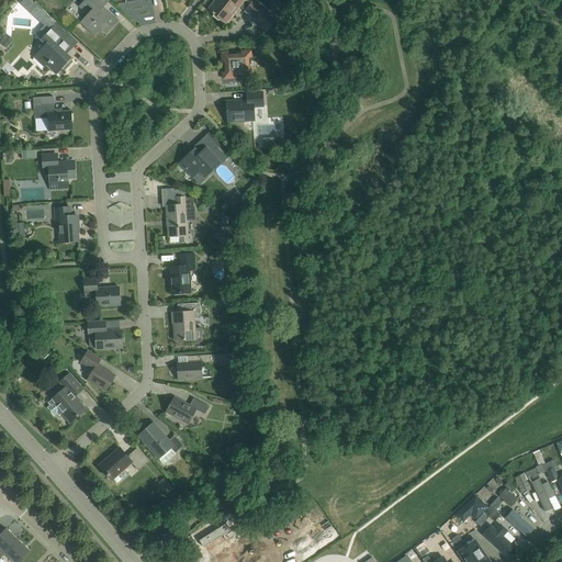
[(108,1),(105,0),(88,0),(87,1),(86,0),(79,8),(88,15),(81,23),(94,35),(100,29),(105,34),(116,22),(102,8),(108,1)]
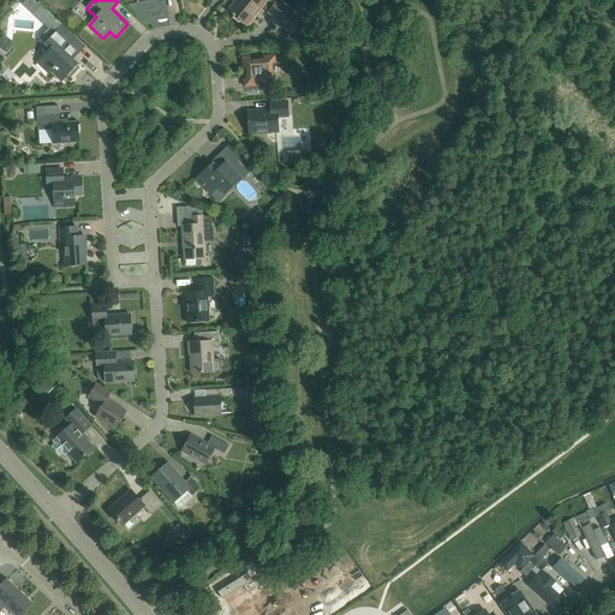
[(267,1),(264,0),(238,0),(228,12),(234,17),(234,16),(246,25),(262,7),(268,12),(268,13),(281,23),(279,27),(292,36),(303,22),(278,0),(273,7),(266,1),(267,1)]
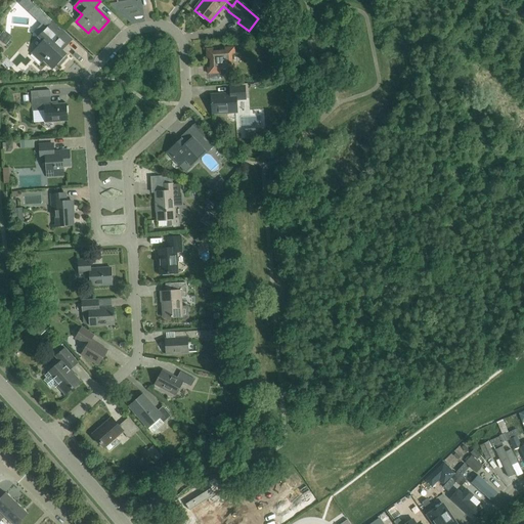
[(63,32),(53,22),(51,25),(38,38),(43,42),(32,53),(32,54),(30,56),(39,64),(41,61),(41,62),(43,60),(52,69),(66,54),(61,51),(72,40),(63,32)]
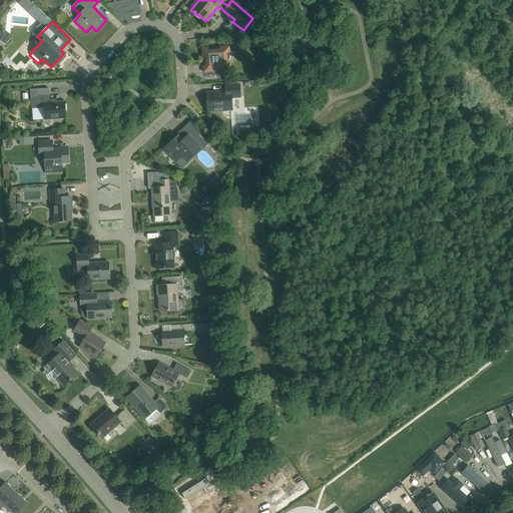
[(7,29),(0,35),(0,37),(7,45),(15,38),(7,29)]
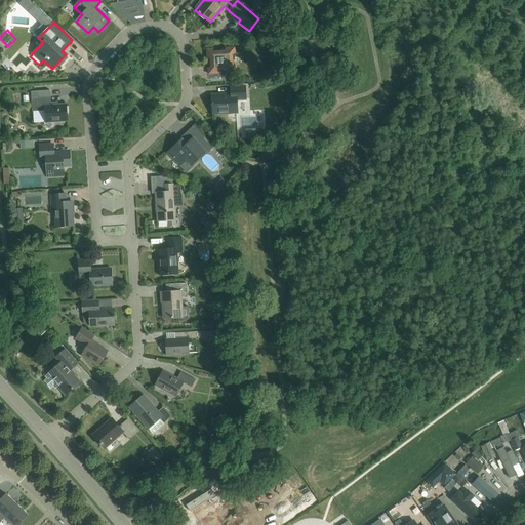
[(235,54),(235,47),(225,48),(225,51),(213,52),(213,49),(206,49),(207,59),(210,59),(210,68),(207,68),(208,75),(220,74),(220,72),(227,72),(227,74),(236,73),(236,66),(233,67),(232,54),(235,54)]
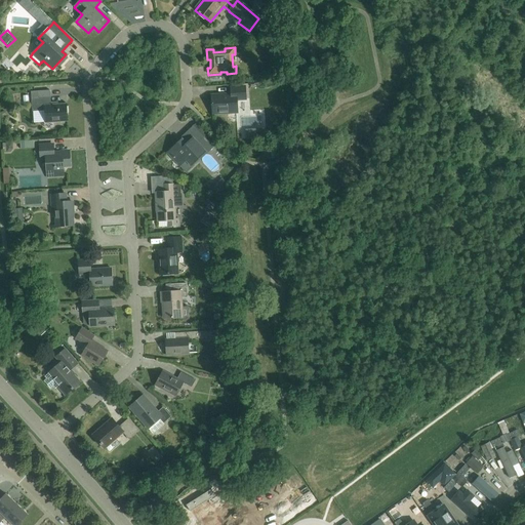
[(9,58),(3,64),(11,72),(16,66),(9,58)]
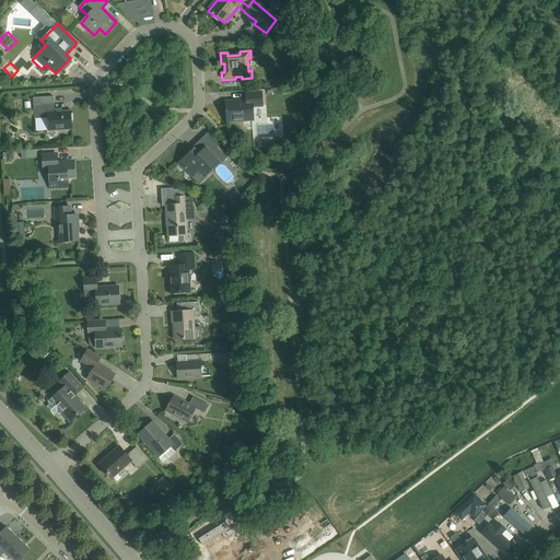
[(261,106),(261,93),(245,94),(246,101),(225,102),(226,121),(253,120),(252,106),(261,106)]
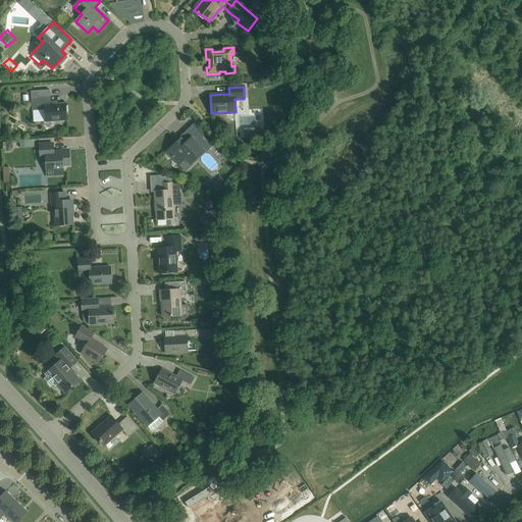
[(45,110),(45,121),(43,122),(44,126),(45,128),(52,127),(54,126),(53,121),(66,120),(65,104),(50,105),(50,98),(31,99),(32,111),(45,110)]
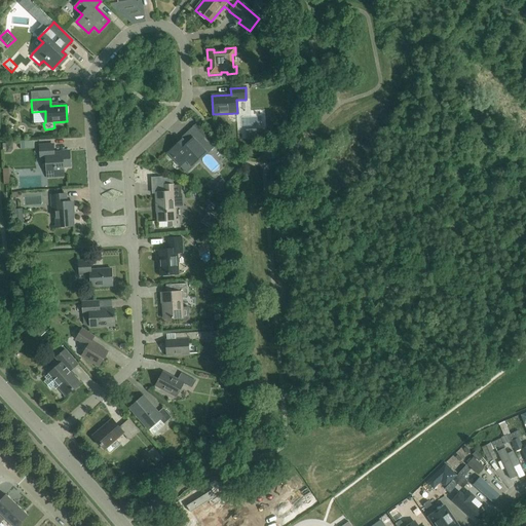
[(191,165),(193,167),(217,146),(202,130),(194,138),(187,145),(182,140),(167,154),(180,167),(186,161),(190,166),(191,165)]
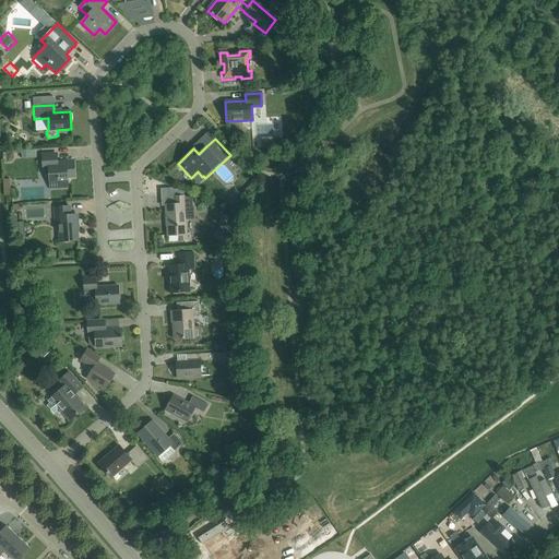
[(12,162),(12,152),(2,153),(3,163),(12,162)]
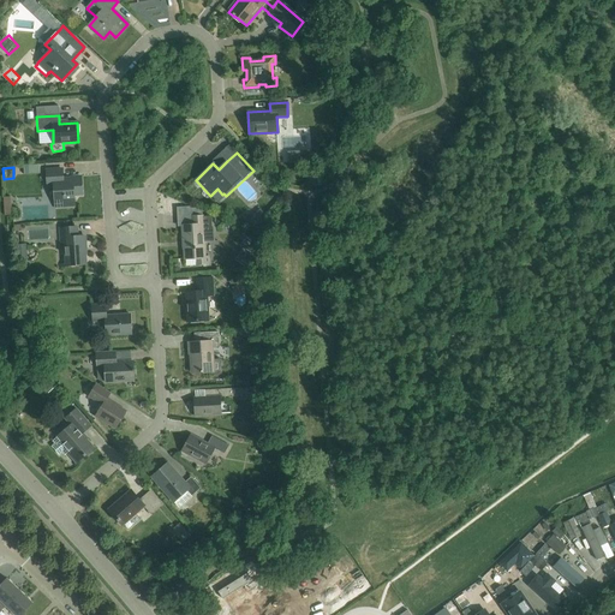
[(63,178),(61,169),(46,171),(47,186),(53,185),(55,208),(73,207),(73,197),(82,196),(81,177),(63,178)]
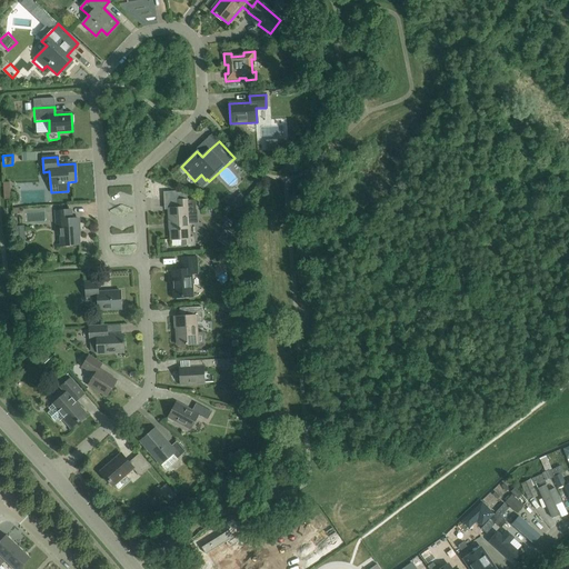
[(189,238),(188,223),(198,223),(197,210),(196,200),(177,201),(177,209),(168,209),(169,225),(170,225),(170,240),(182,239),(182,245),(193,245),(193,238),(189,238)]
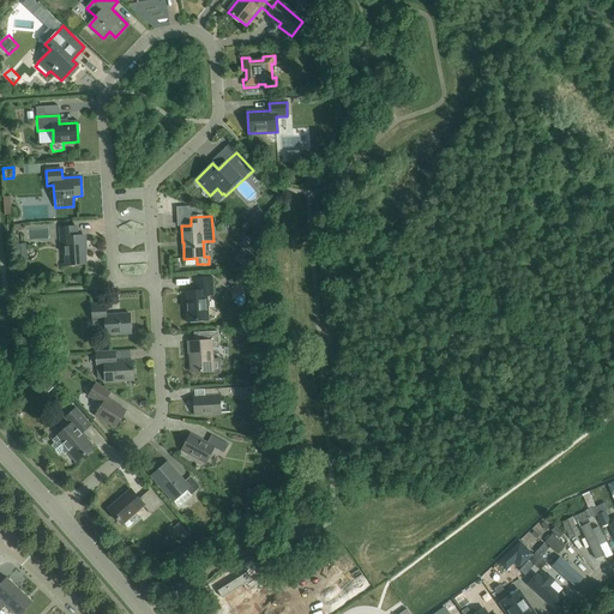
[(77,238),(77,228),(60,229),(61,246),(65,246),(66,265),(85,264),(84,250),(85,248),(84,236),(77,238)]
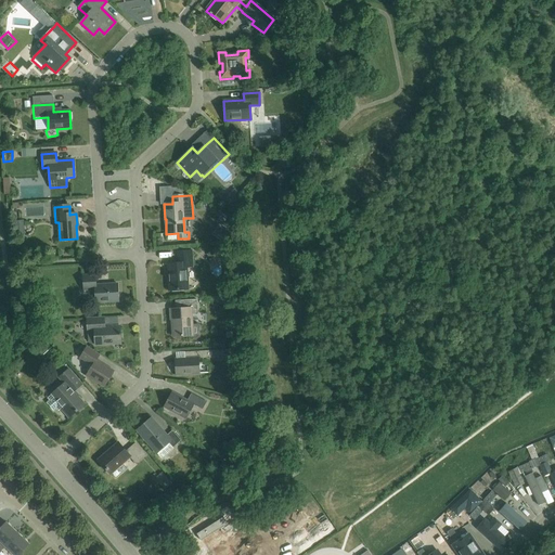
[(211,234),(224,242),(231,231),(218,223),(211,234)]
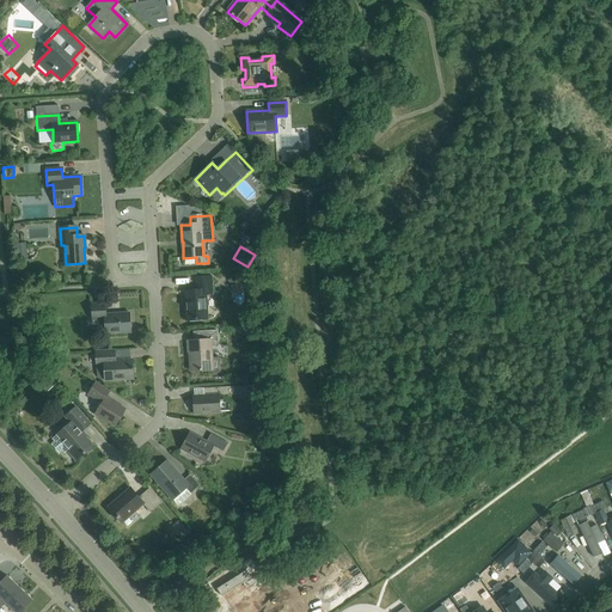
[(239,271),(239,270),(233,270),(233,274),(228,274),(230,282),(238,282),(238,286),(240,286),(240,292),(243,292),(242,271),(239,271)]
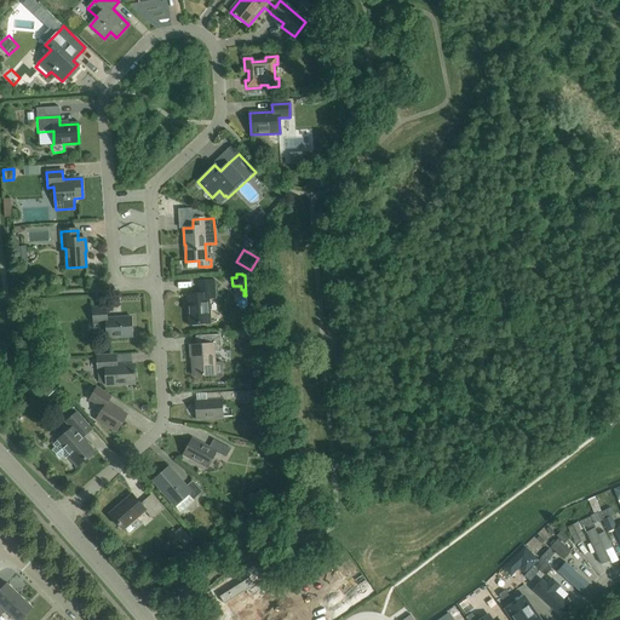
[(214,298),(213,281),(197,282),(199,294),(187,296),(189,325),(210,323),(208,299),(214,298)]
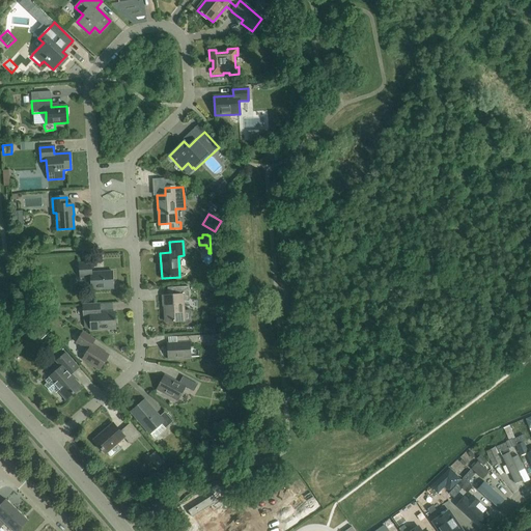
[(91,273),(91,263),(79,263),(79,278),(90,277),(91,289),(113,288),(112,272),(91,273)]
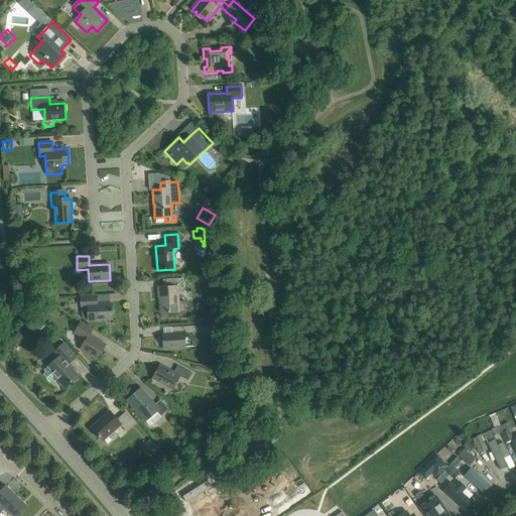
[(177,312),(177,314),(186,313),(185,302),(177,302),(177,292),(183,291),(182,279),(170,279),(171,287),(158,288),(158,298),(160,298),(161,313),(177,312)]
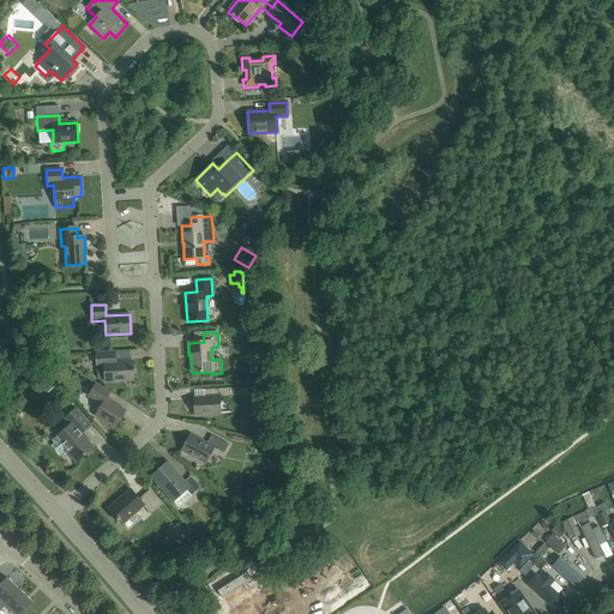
[(115,362),(115,351),(95,353),(96,367),(103,367),(104,383),(133,380),(132,361),(115,362)]
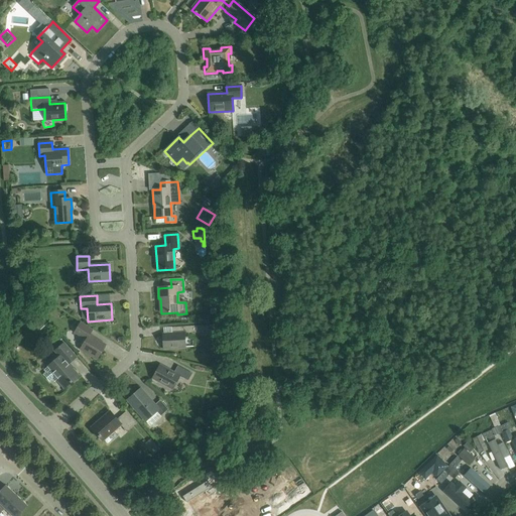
[(93,331),(80,323),(74,333),(86,340),(80,350),(97,360),(106,346),(90,336),(93,331)]
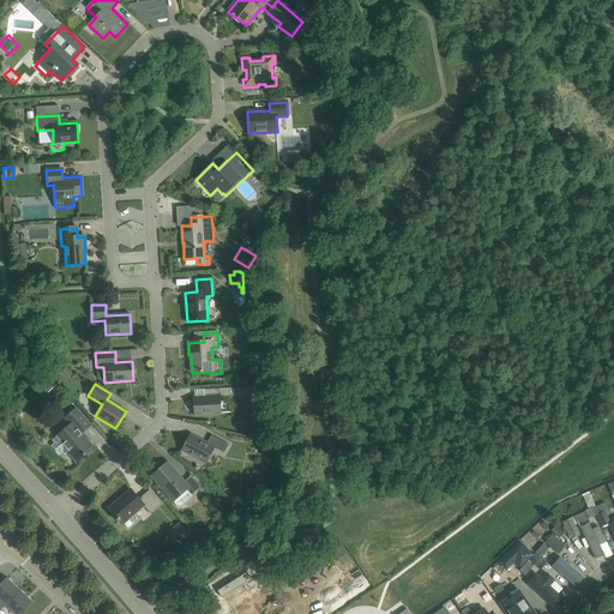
[(250,396),(248,387),(208,390),(209,397),(193,398),(194,415),(221,414),(220,397),(250,396)]
